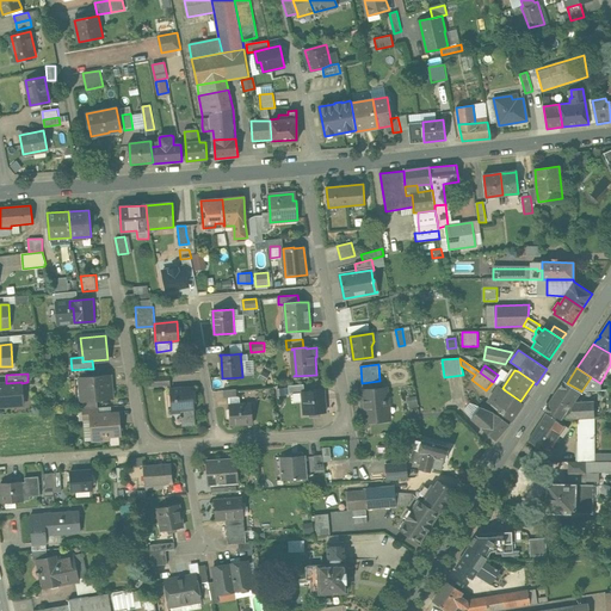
[(87,376),(79,377),(81,401),(111,399),(110,374),(87,376)]
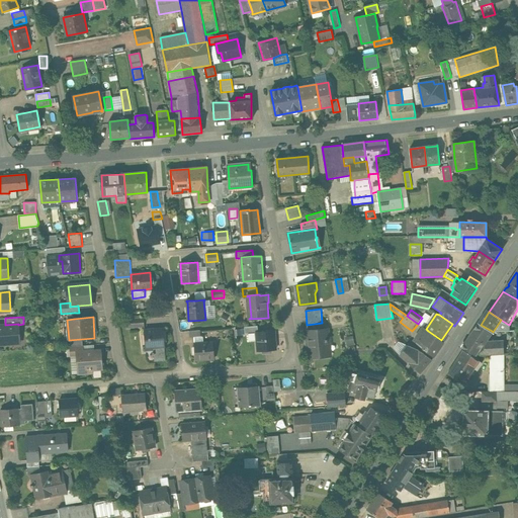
[(144,319),(125,320),(126,328),(145,326),(144,319)]
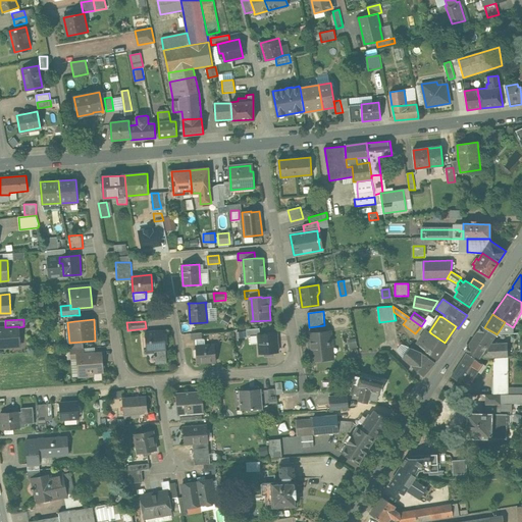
[(5,327),(0,327),(0,347),(20,346),(18,327),(18,326),(5,327)]
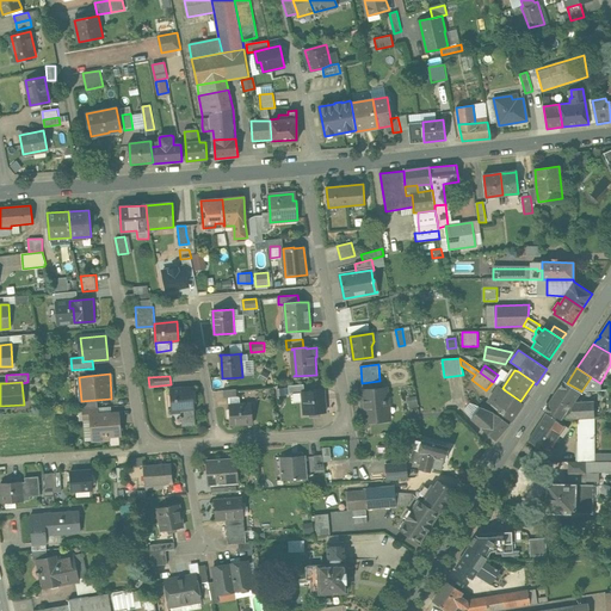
[(580,390),(567,383),(556,399),(569,407),(573,402),(580,390)]
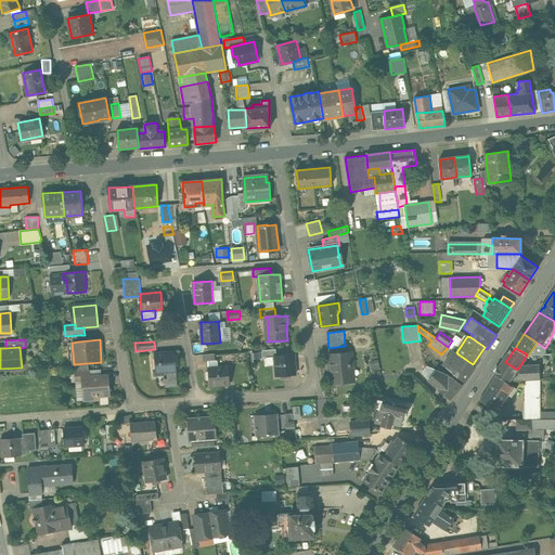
[(175,352),(155,353),(156,376),(165,375),(166,387),(178,386),(176,371),(177,371),(175,352)]
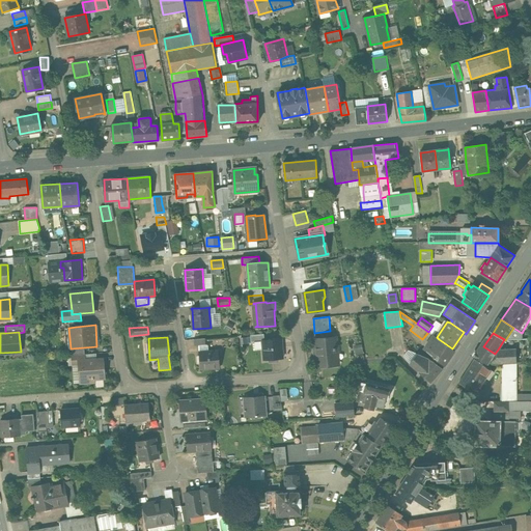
[(336,337),(314,339),(317,367),(338,365),(336,337)]
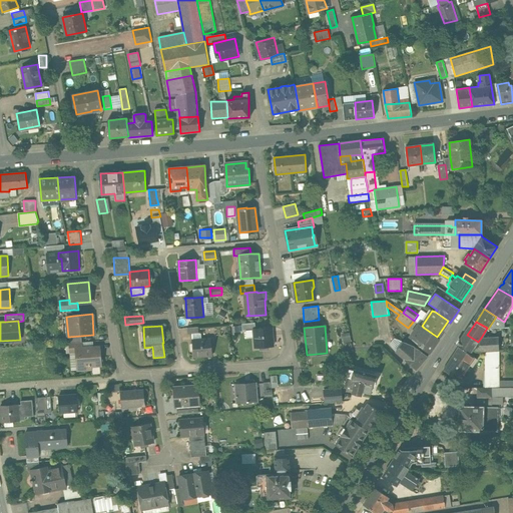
[(255,329),(254,329),(254,330),(255,348),(274,347),(272,327),(255,329)]
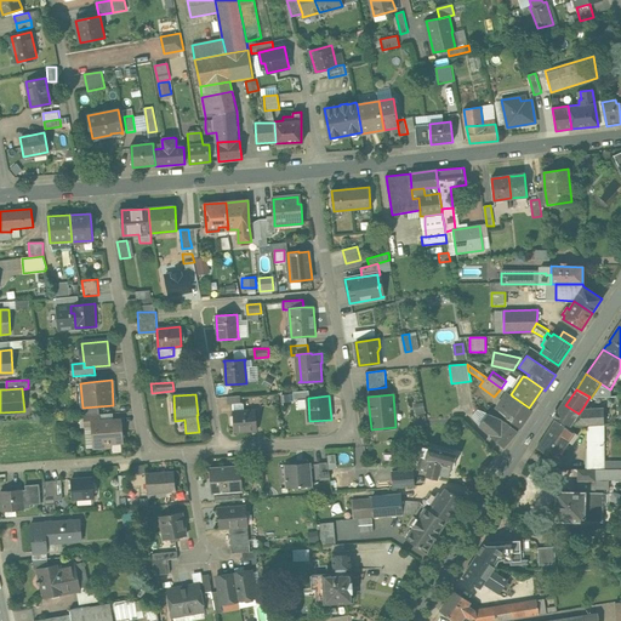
[(505,396),(495,409),(502,415),(511,400),(505,396)]
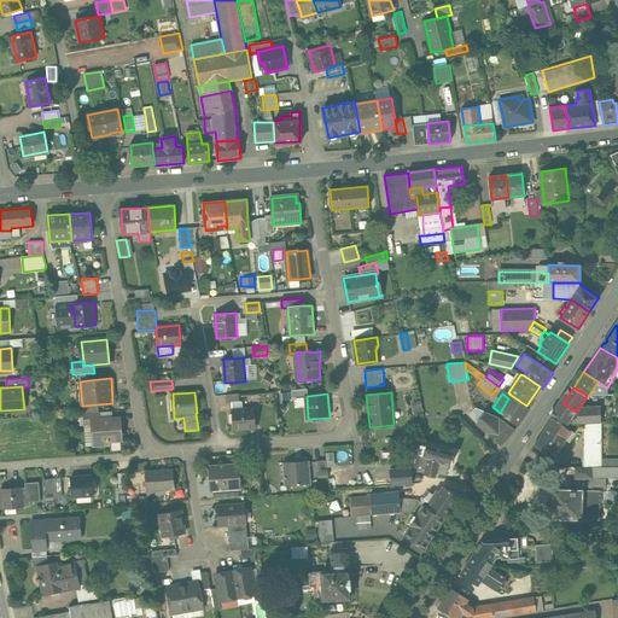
[(526,406),(511,395),(508,398),(500,413),(518,426),(530,408),(526,406)]
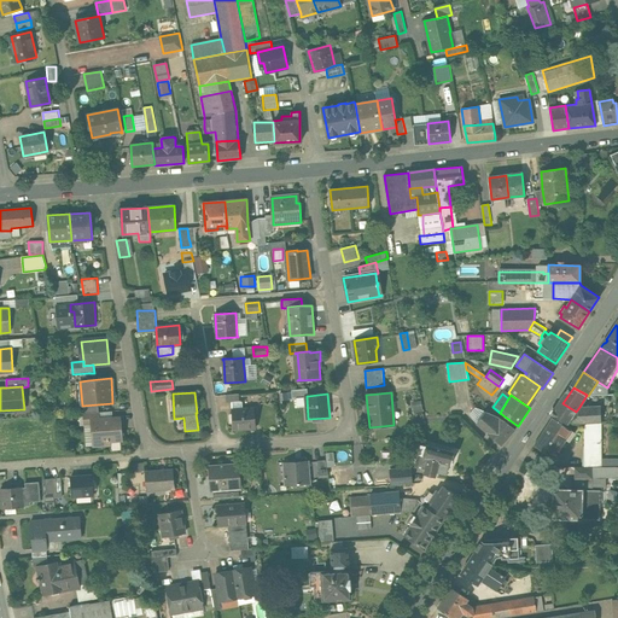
[(429,409),(426,398),(415,401),(418,412),(429,409)]
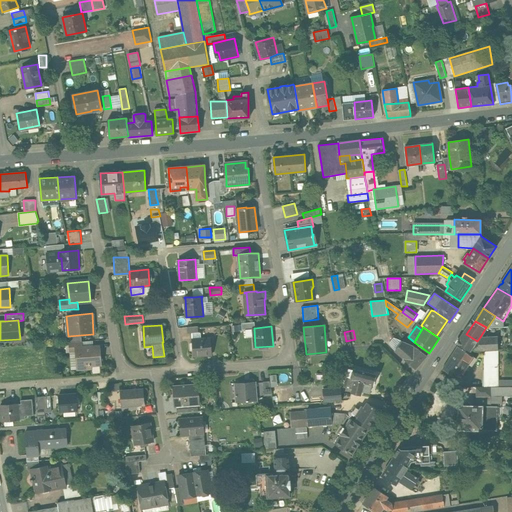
[(211,338),(201,339),(201,333),(199,332),(198,332),(192,333),(193,356),(212,354),(211,338)]
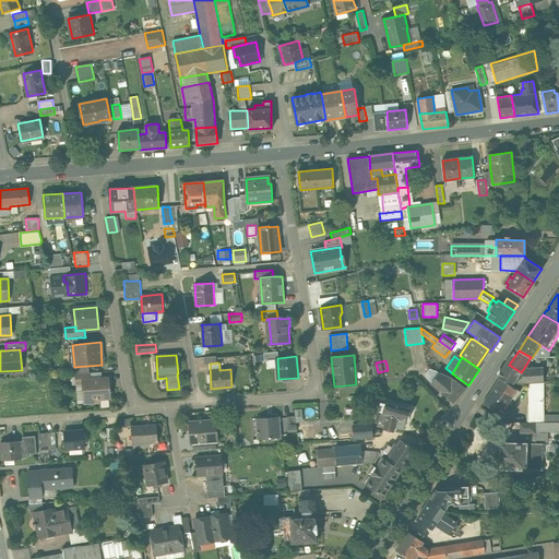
[(521,372),(509,365),(500,378),(509,383),(514,383),(521,372)]
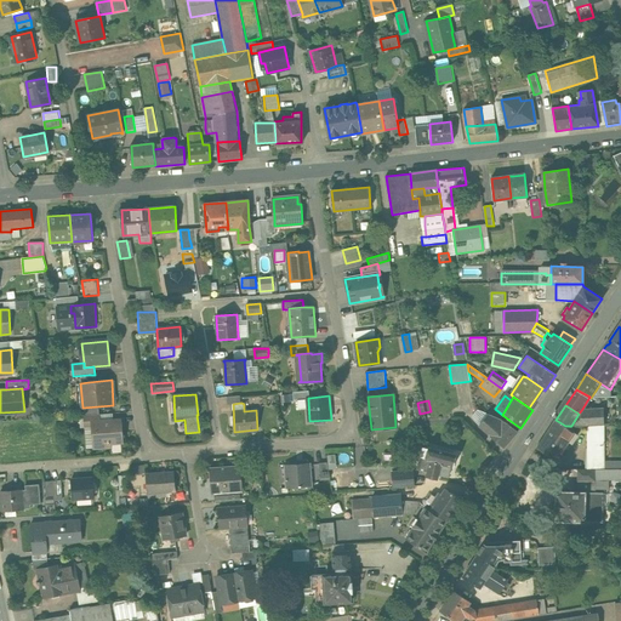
[(608,408),(582,409),(579,414),(571,426),(604,423),(604,414),(608,414),(608,408)]
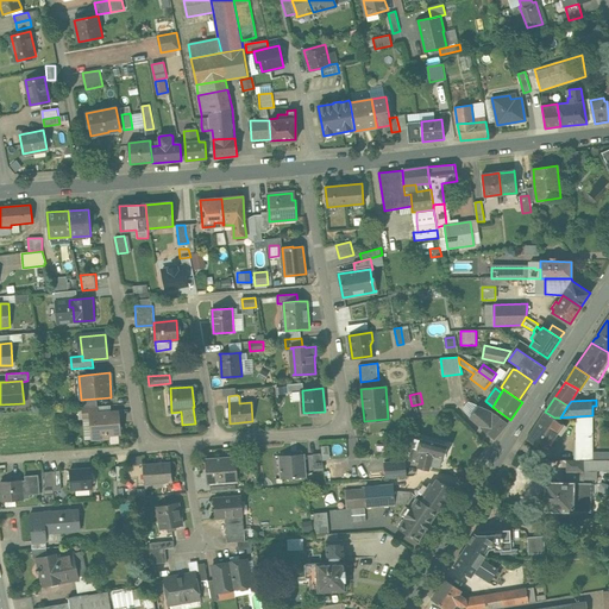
[(498,414),(487,408),(479,406),(470,418),(494,439),(508,422),(498,414)]
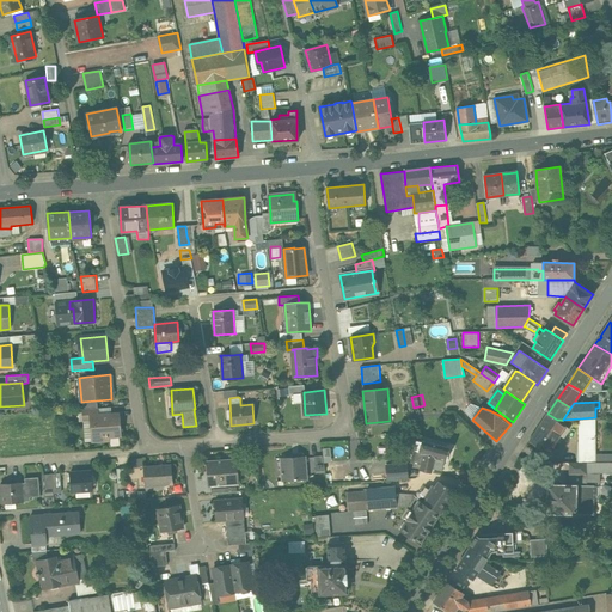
[(120,414),(91,416),(92,442),(110,440),(110,436),(121,435),(120,414)]
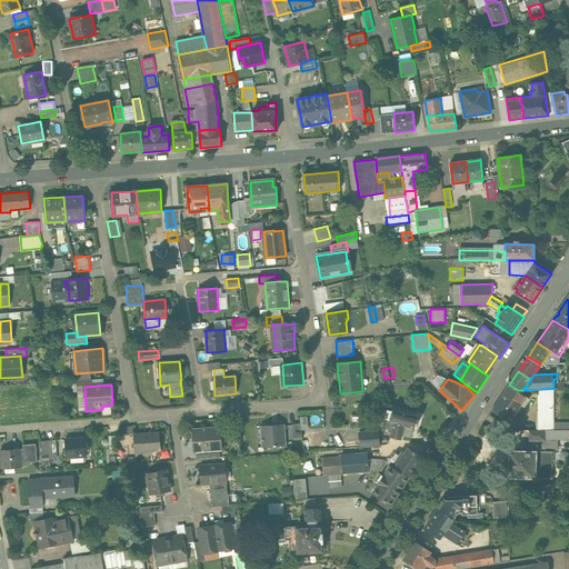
[(509,385),(492,410),(509,421),(527,396),(518,390),(509,385)]
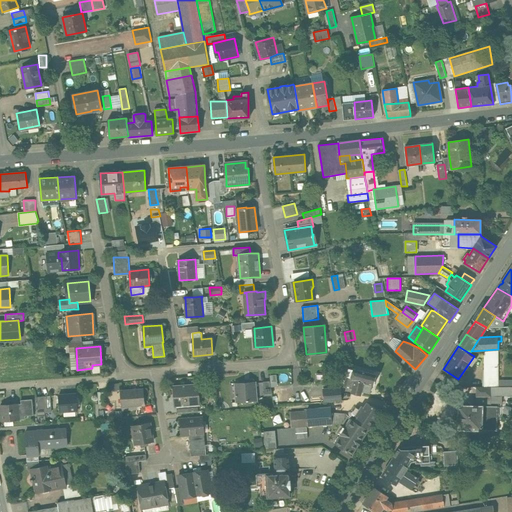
[(484,352),(484,387),(490,387),(498,387),(498,380),(498,351),(484,352)]
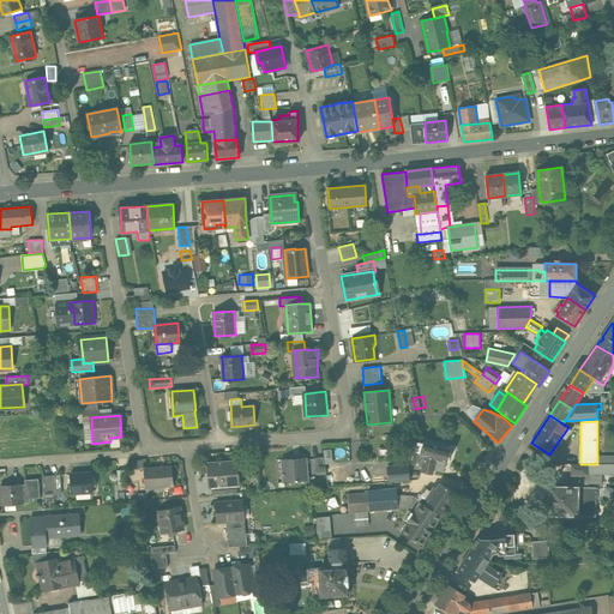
[(452,449),(423,441),(416,443),(414,451),(416,452),(414,464),(423,465),(422,470),(432,473),(433,469),(444,471),(446,461),(449,462),(452,449)]
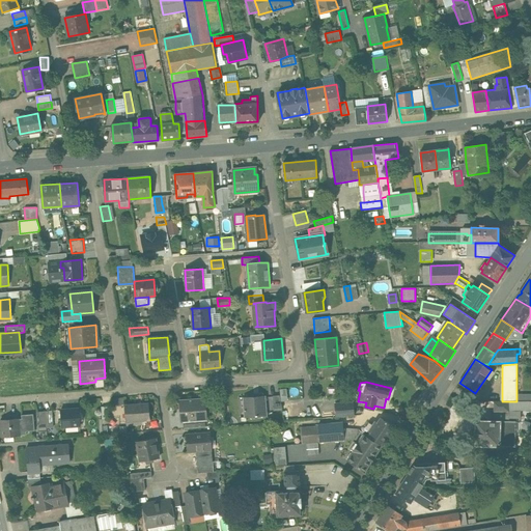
[(263,395),(245,397),(246,417),(266,416),(263,395)]
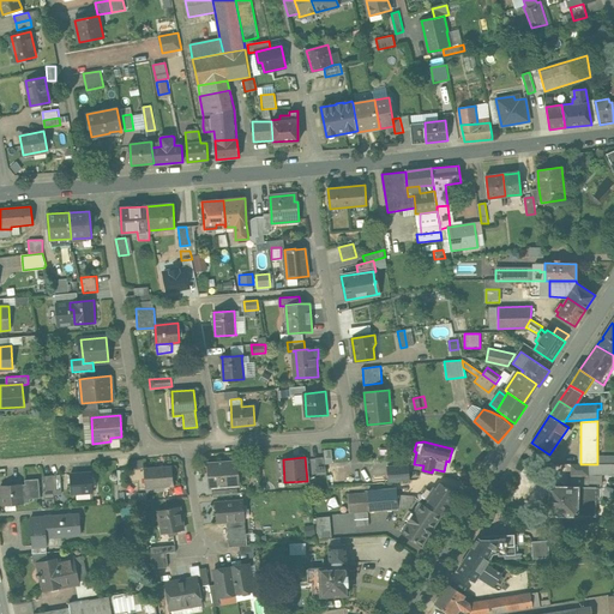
[(324,457),(315,458),(317,473),(326,471),(324,457)]
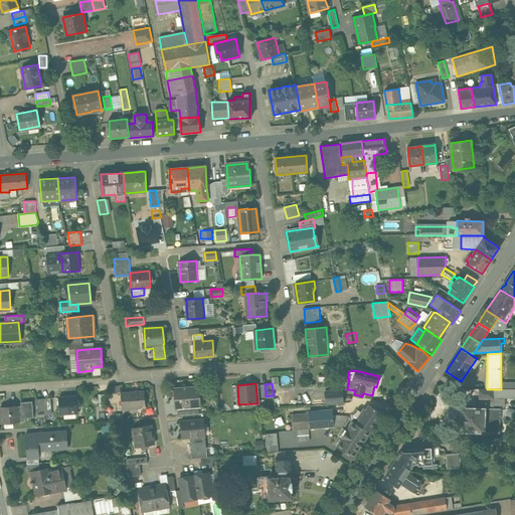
[(199,387),(175,388),(176,409),(178,409),(190,408),(200,407),(199,387)]
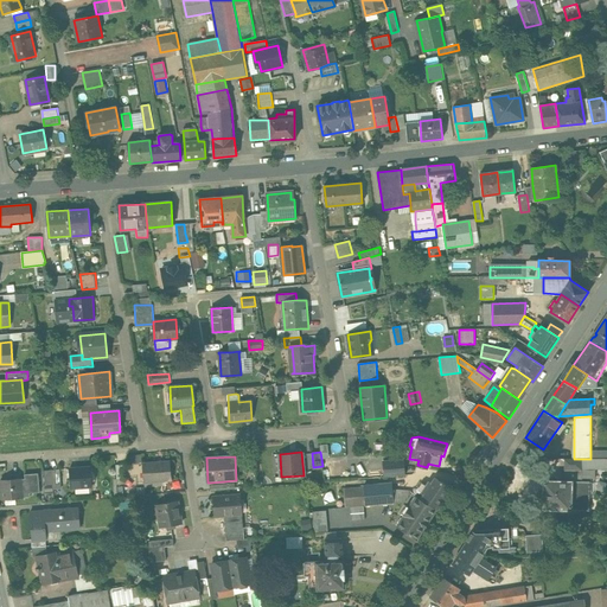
[(606,458),(590,459),(581,459),(581,468),(606,468),(606,458)]
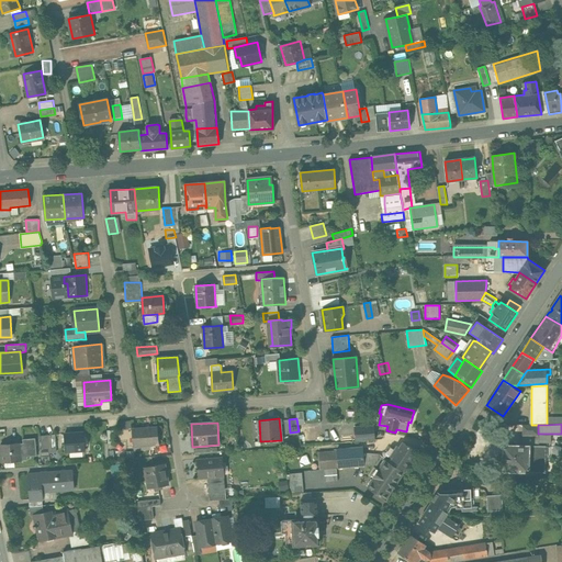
[(374,426),(355,427),(356,441),(375,439),(374,426)]
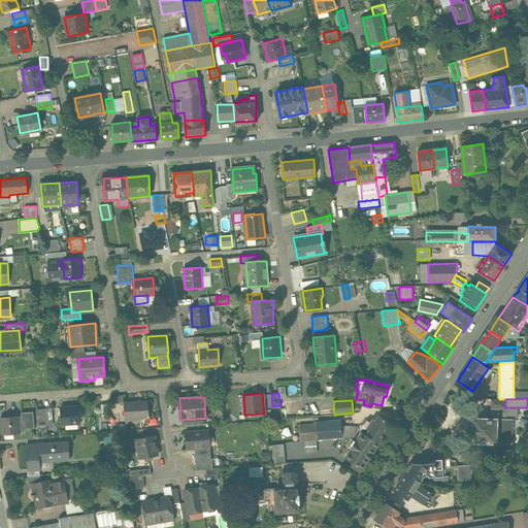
[(147,401),(124,403),(126,420),(149,418),(147,401)]
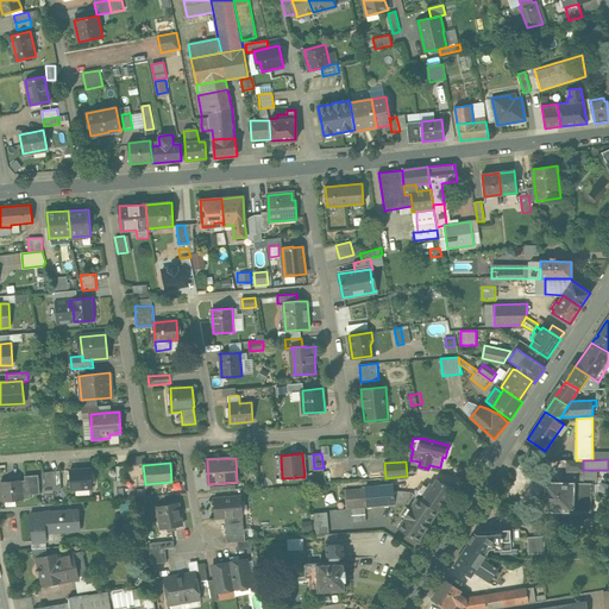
[(90,469),(70,470),(71,490),(92,488),(90,469)]
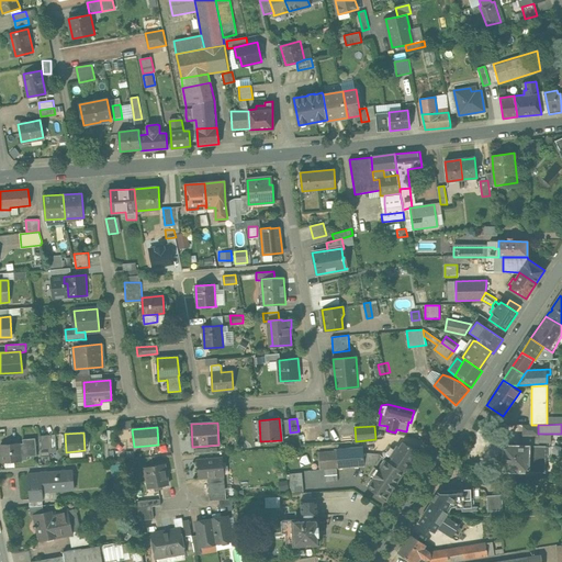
[(23,444),(20,444),(20,442),(1,445),(2,463),(21,461),(21,460),(29,460),(27,457),(37,456),(35,438),(23,439),(23,444)]
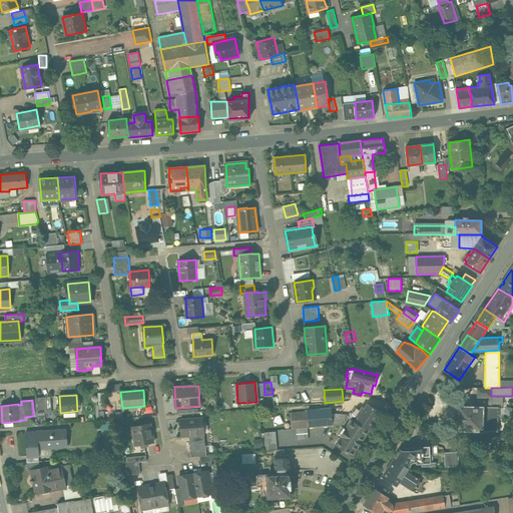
[(365,408),(363,407),(356,416),(358,417),(356,421),(369,430),(381,412),(368,403),(365,408)]
